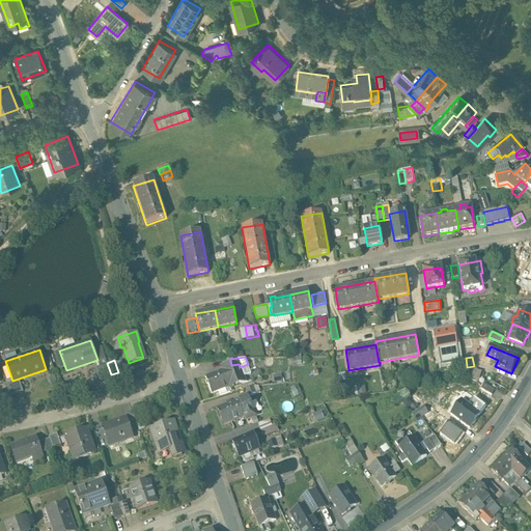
[(107,363),(95,366),(100,379),(111,374),(107,363)]
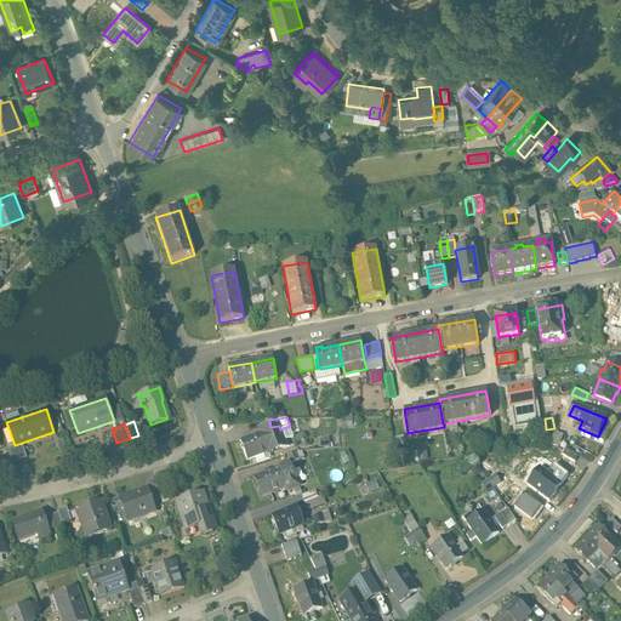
[(271,427),(258,427),(261,432),(258,433),(240,439),(248,459),(256,455),(257,461),(266,459),(263,453),(267,451),(275,449),(275,450),(288,445),(280,429),(279,426),(271,427)]
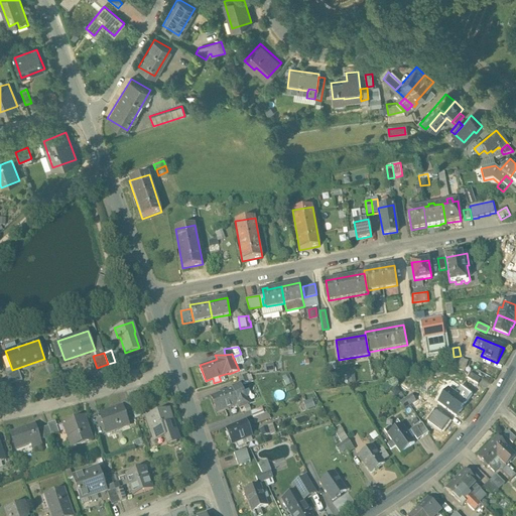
[(467,372),(470,362),(463,360),(459,370),(467,372)]
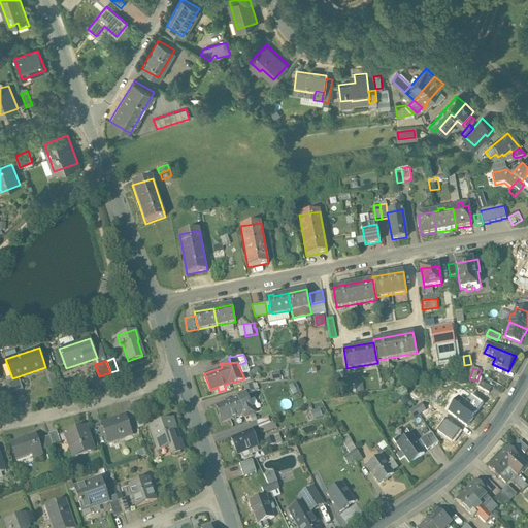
[(19,376),(12,378),(6,381),(10,392),(23,388),(19,376)]
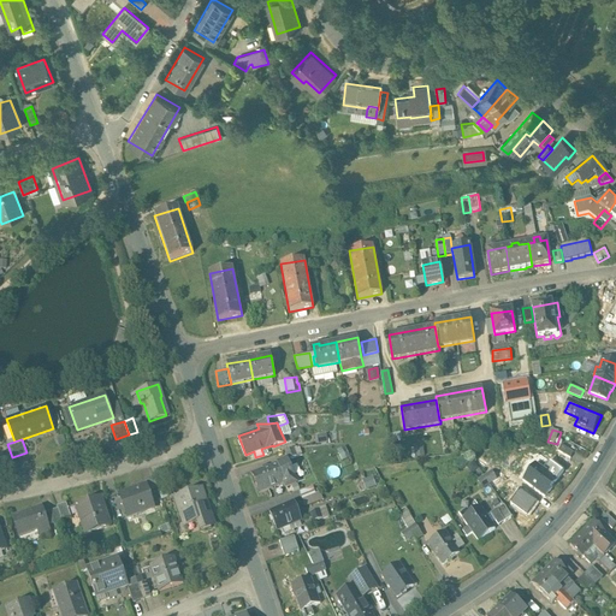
[(7,444),(0,446),(0,449),(5,463),(13,460),(12,457),(7,444)]
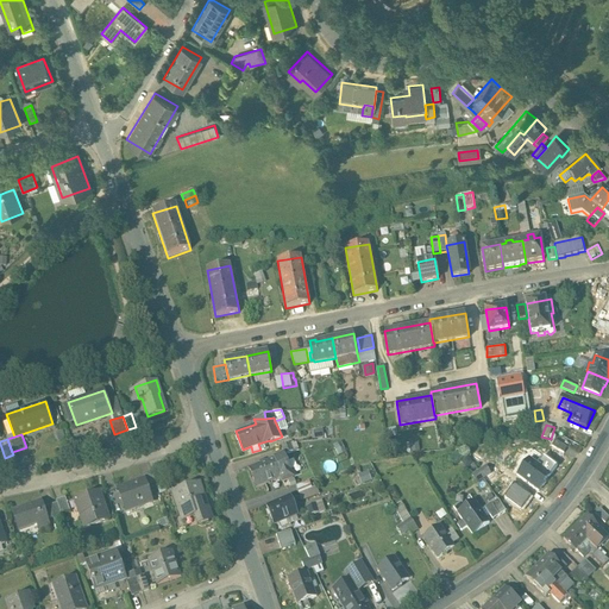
[(569,449),(557,441),(553,447),(565,454),(569,449)]
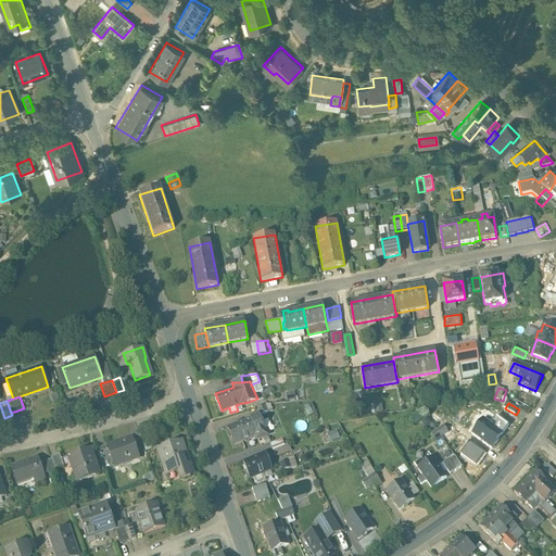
[(265,404),(257,406),(261,414),(267,412),(265,404)]
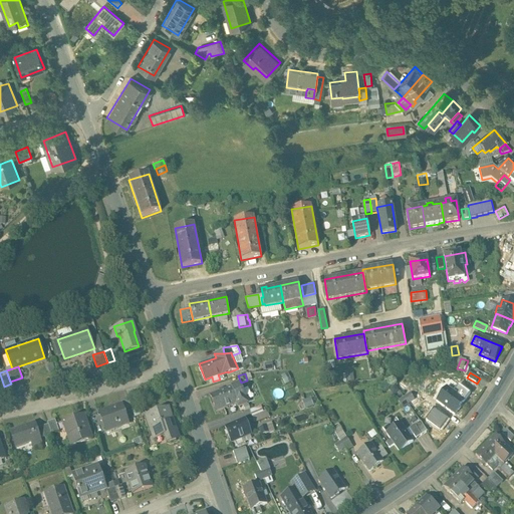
[(408,387),(400,379),(396,384),(404,391),(408,387)]
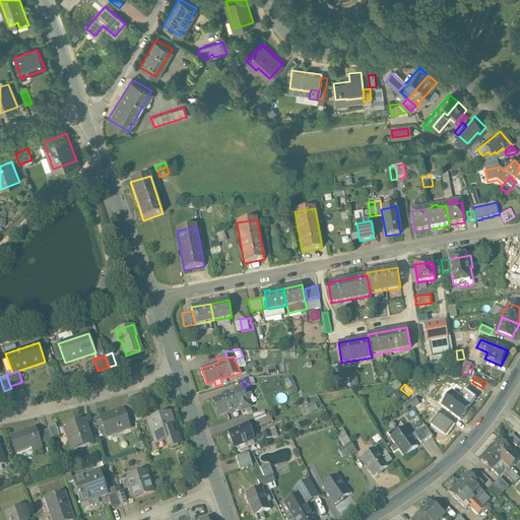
[(235,391),(213,399),(219,414),(225,412),(229,418),(235,416),(232,409),(240,406),(235,391)]
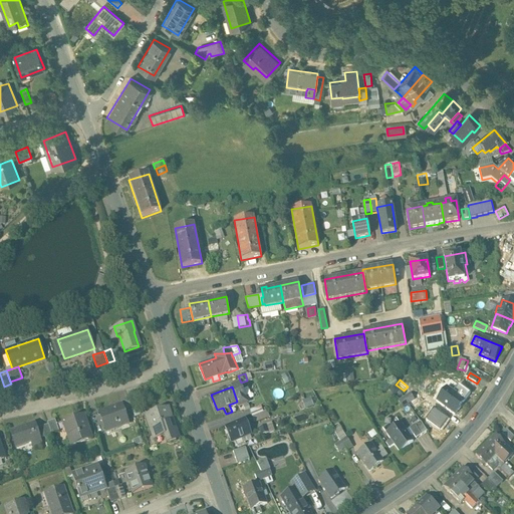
[(467,403),(450,390),(440,403),(457,416),(467,403)]
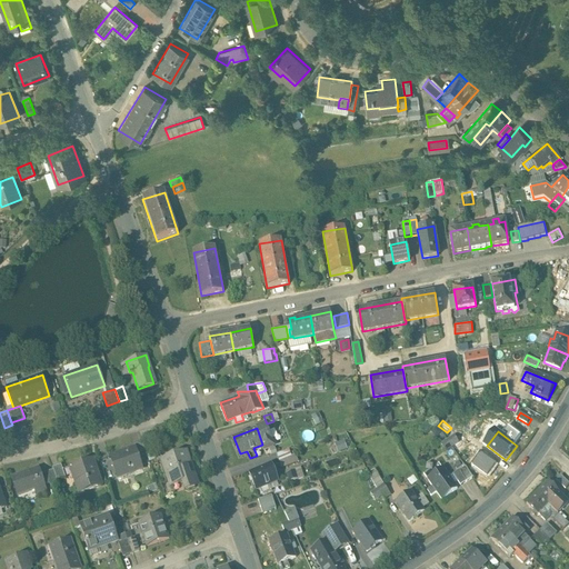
[(457,436),(450,440),(453,447),(461,442),(457,436)]
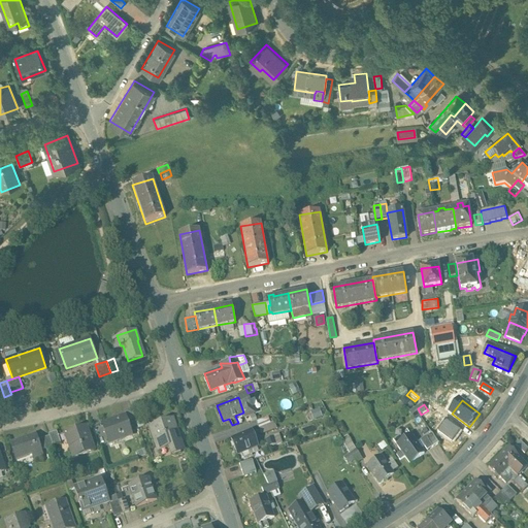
[(143,405),(132,408),(136,420),(136,421),(147,417),(143,405)]
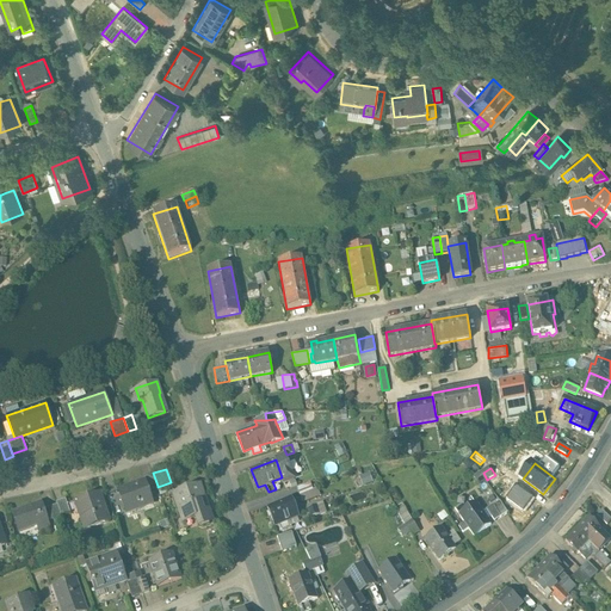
[(363,483),(371,481),(369,471),(359,475),(363,483)]
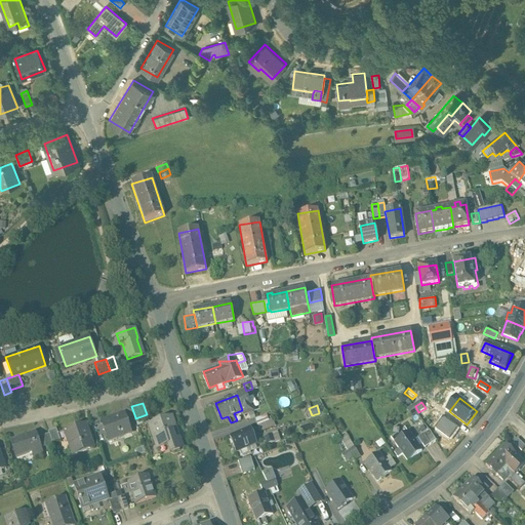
[(131,406),(123,409),(124,412),(127,420),(135,417),(131,406)]
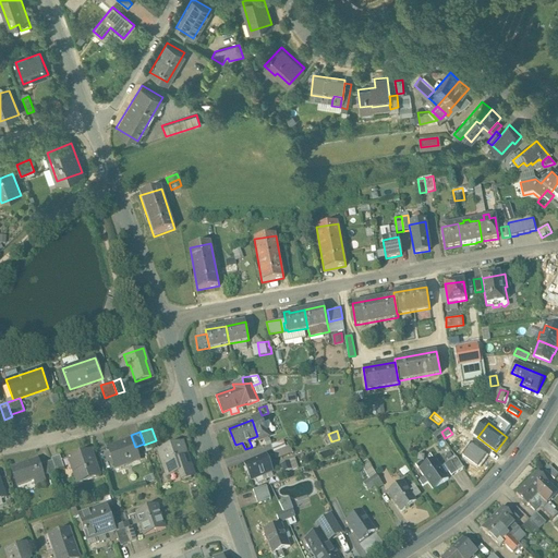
[(441,432),(434,436),(438,443),(445,438),(441,432)]
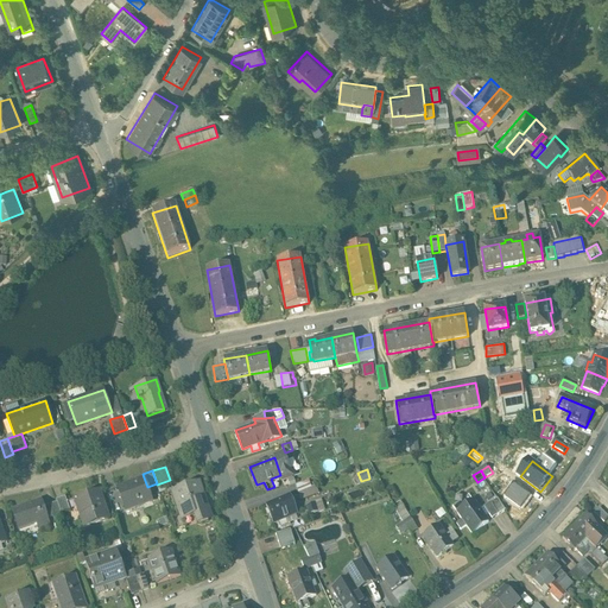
[(493,473),(485,477),(489,482),(499,476),(495,470),(493,473)]
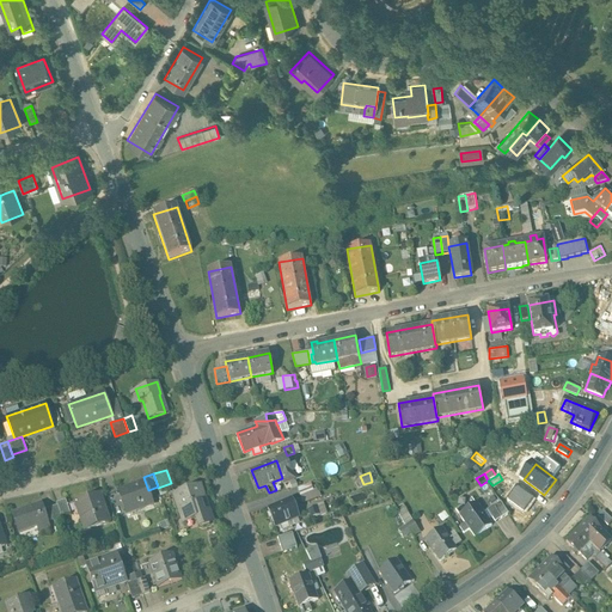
[(145,481),(118,490),(126,513),(153,503),(148,490),(145,481)]
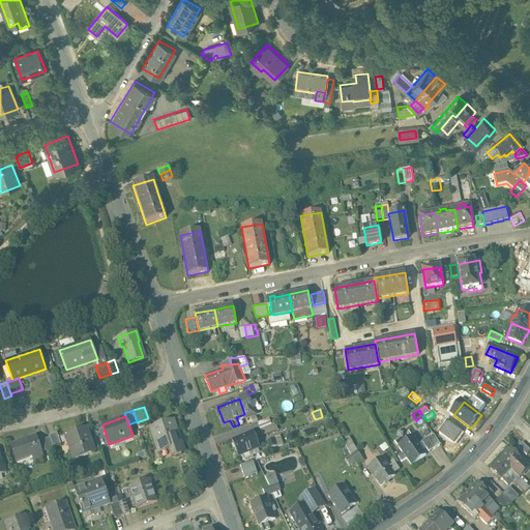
[(183,449),(173,419),(150,427),(159,452),(170,448),(172,453),(176,455),(181,453),(183,449)]
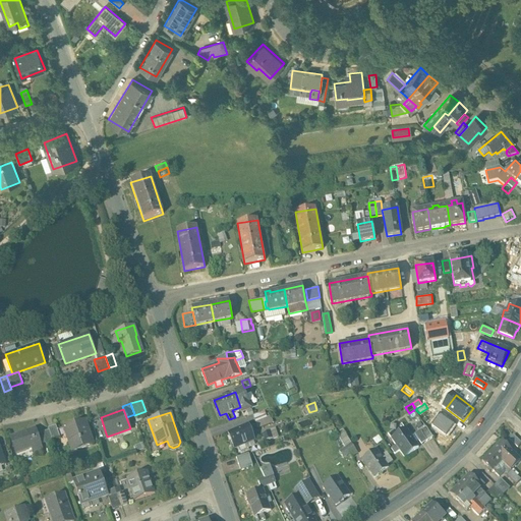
[(84,419),(65,426),(73,450),(93,444),(84,419)]
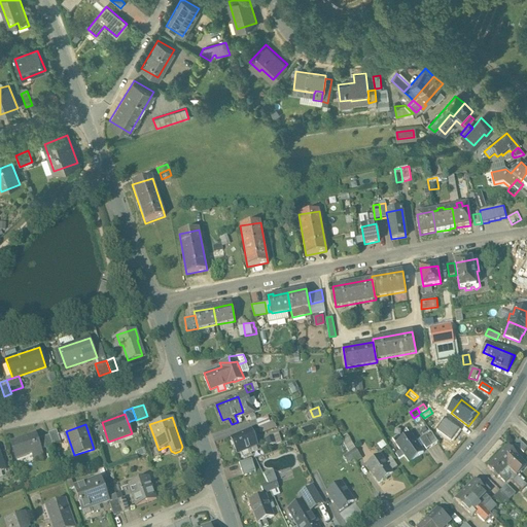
[(57,429),(48,431),(49,433),(53,445),(61,442),(57,429)]
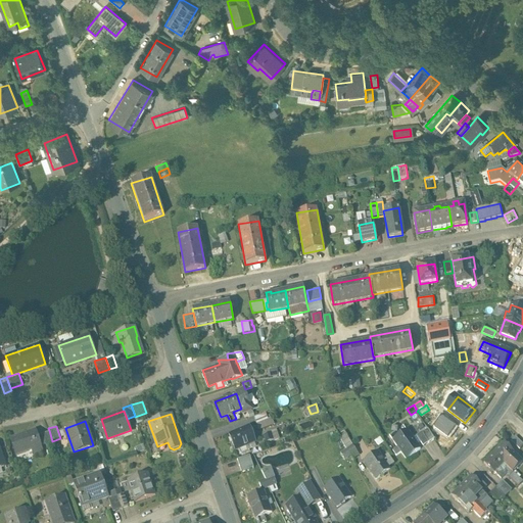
[(249,426),(229,434),(235,449),(255,441),(249,426)]
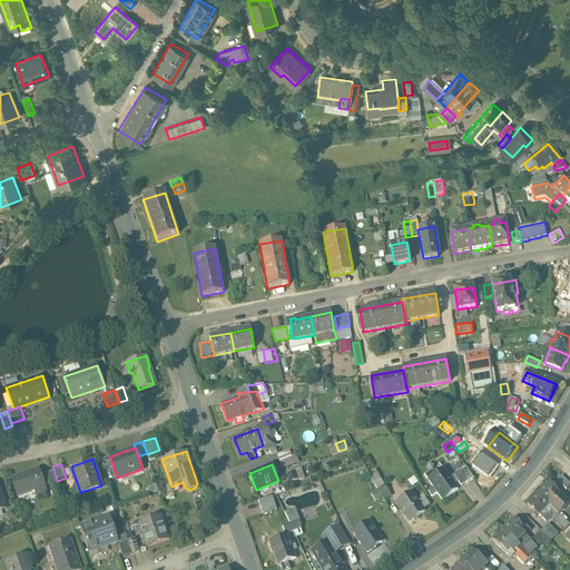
[(39,467),(13,475),(19,494),(35,489),(37,494),(47,491),(39,467)]
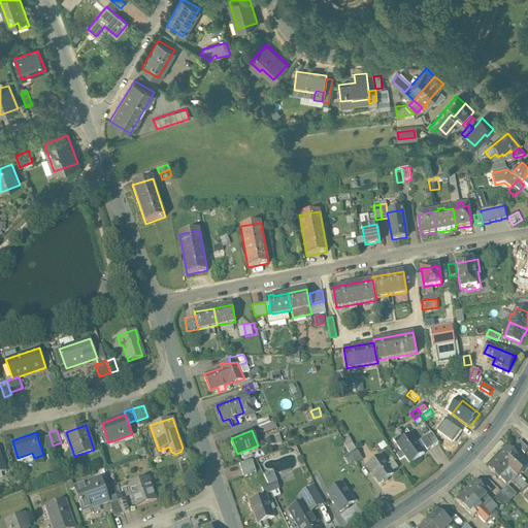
[(53,446),(50,434),(42,436),(46,450),(54,448),(53,446)]
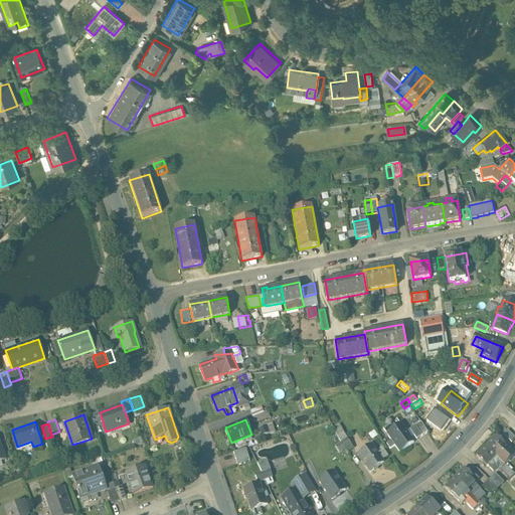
[(416,444),(403,424),(397,428),(394,423),(385,430),(389,435),(394,442),(389,445),(392,450),(397,446),(402,453),(416,444)]
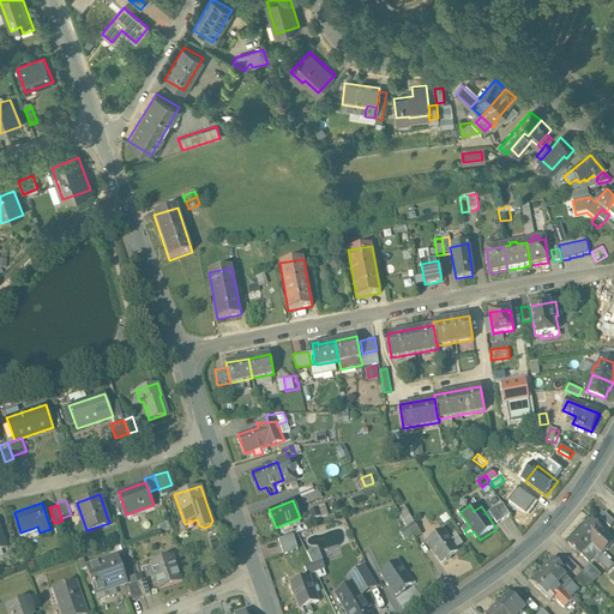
[(413,515),(408,506),(401,511),(410,528),(416,524),(413,515)]
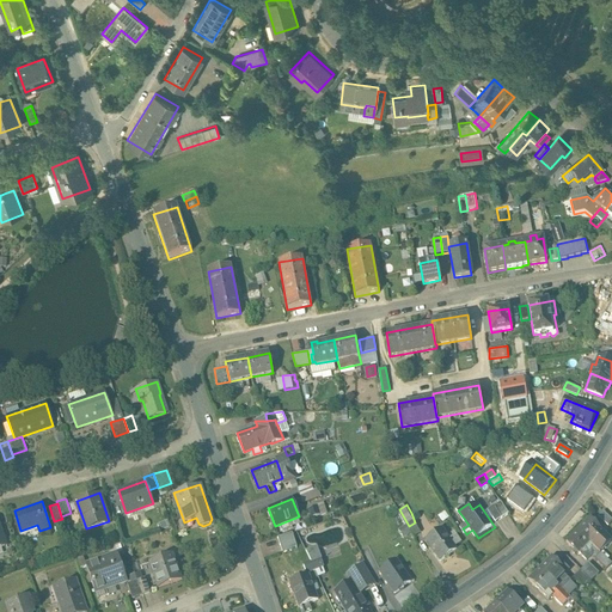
[(505,505),(499,509),(496,507),(490,512),(497,524),(510,515),(505,505)]
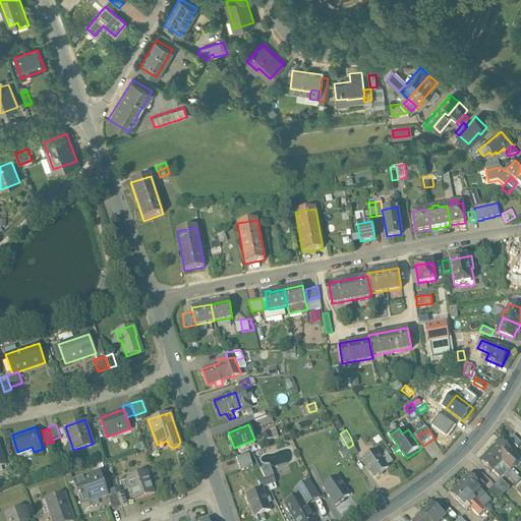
[(270,430),(263,432),(266,440),(272,438),(270,430)]
